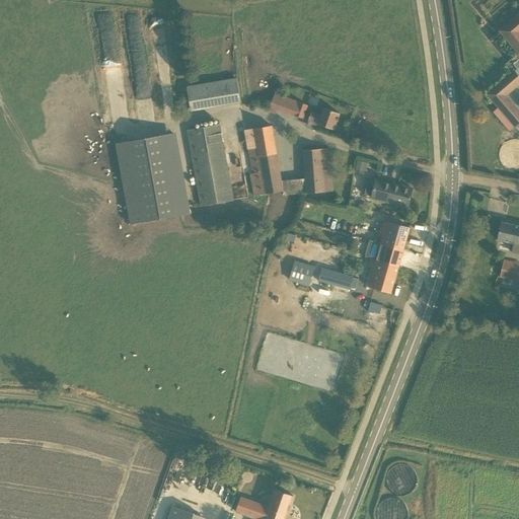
[(518,13),(499,30),(518,54),(518,13)]
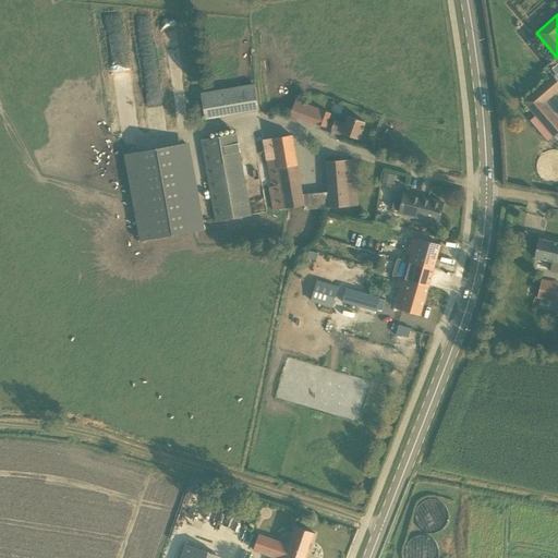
[(557,82),(553,76),(524,101),(554,136),(557,132),(557,120),(543,102),(557,89),(557,82)]
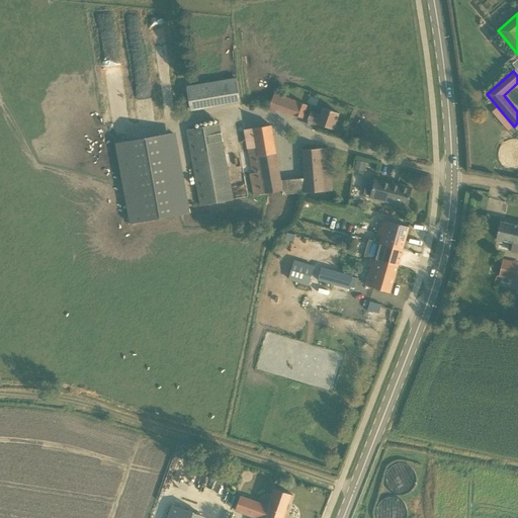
[(190,111),(240,102),(236,77),(186,86),(190,111)]
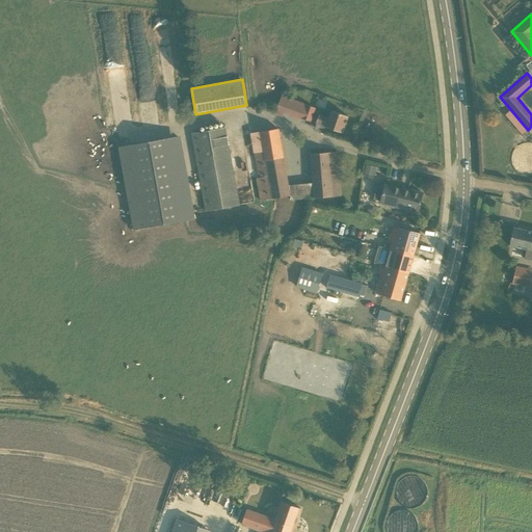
[(283,97),(275,114),(283,116),(284,112),(310,122),(315,108),(283,97)]
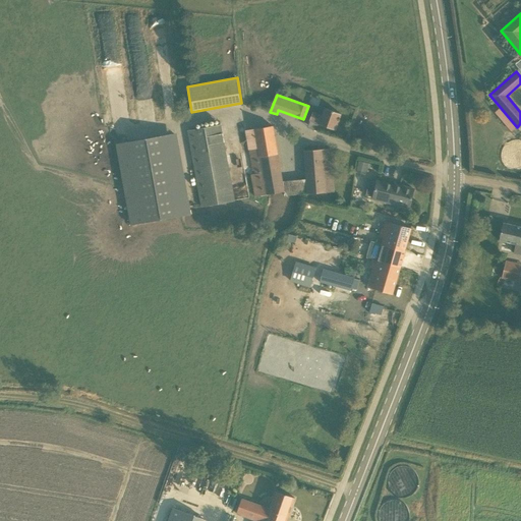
[(312,112),(309,120),(319,124),(335,130),(341,114),(325,108),(322,116),(312,112)]
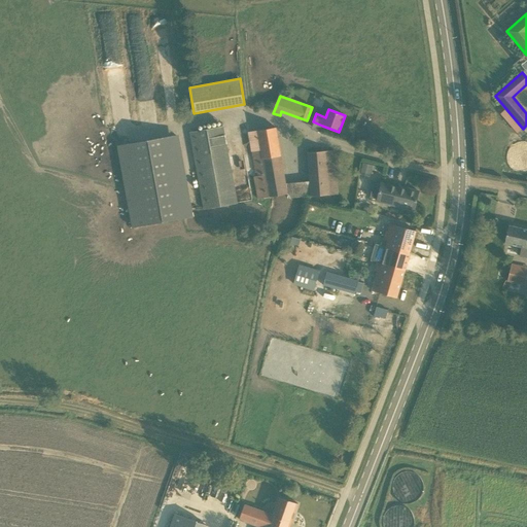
[(238,203),(223,126),(189,132),(203,210),(238,203)]
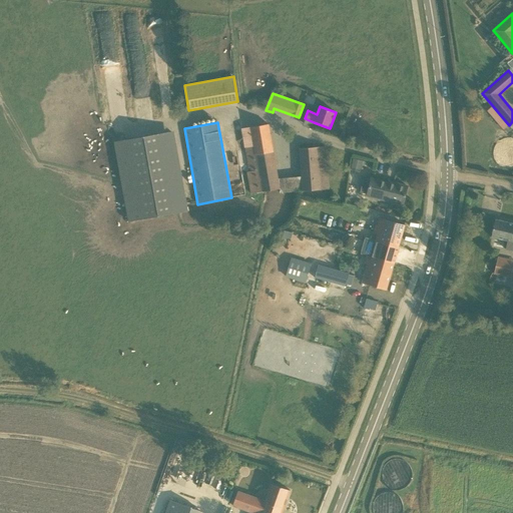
[(303,191),(329,189),(325,146),(300,148),(302,176),(278,178),(269,124),(250,127),(253,146),(245,147),(249,171),(247,172),(251,193),(279,189),(280,192),(303,191)]
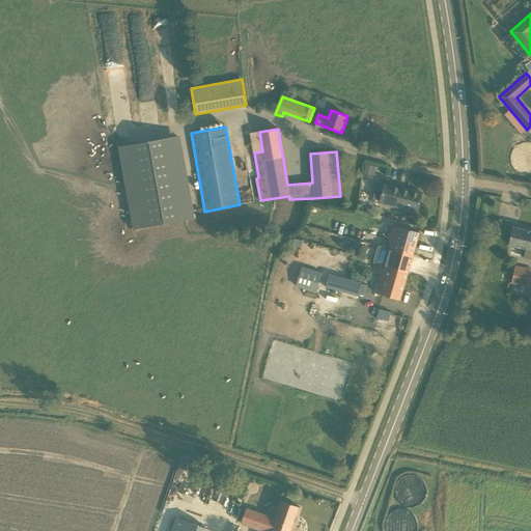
[(195,218),(179,136),(117,147),(133,229),(195,218)]
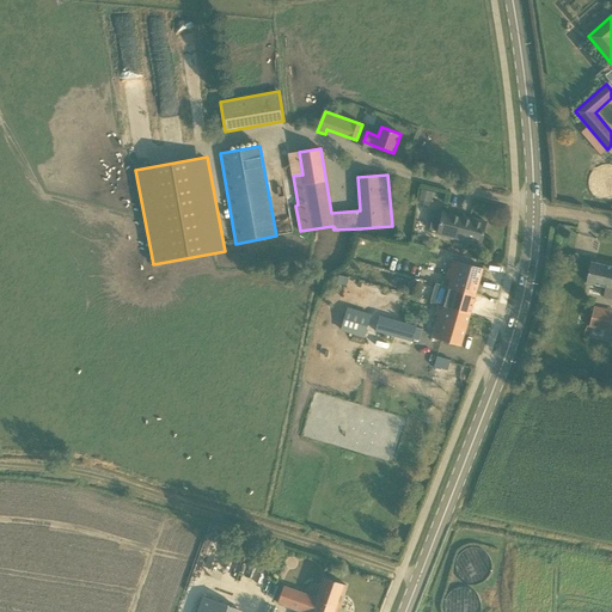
[(421,189),(417,202),(430,204),(432,197),(435,197),(436,193),(421,189)]
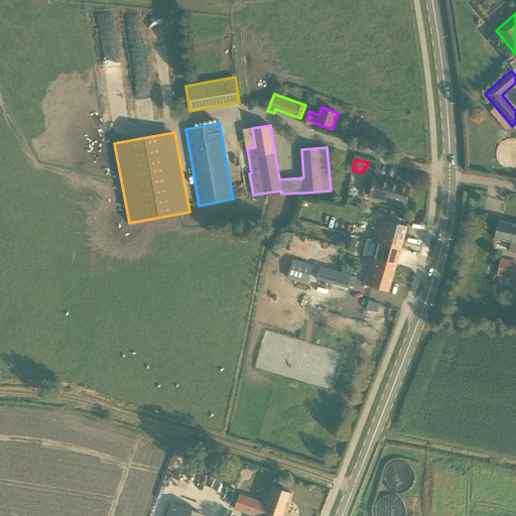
[(362,195),(405,206),(409,187),(395,184),(395,185),(373,179),(373,180),(366,178),(362,195)]
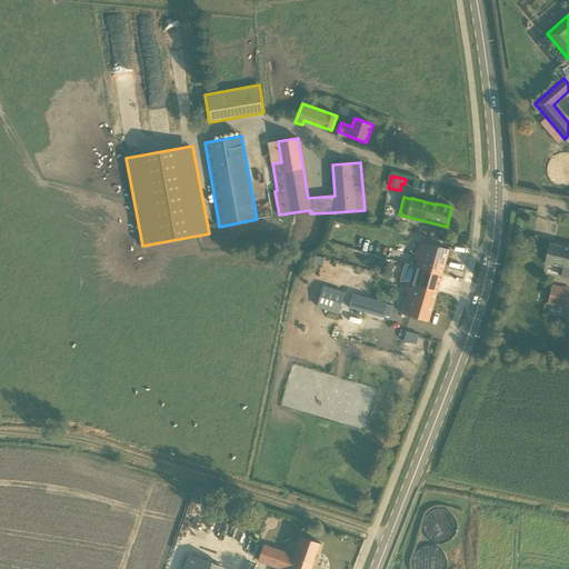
[(412,266),(441,275),(449,250),(428,245),(421,242),(419,250),(417,250),(412,266)]
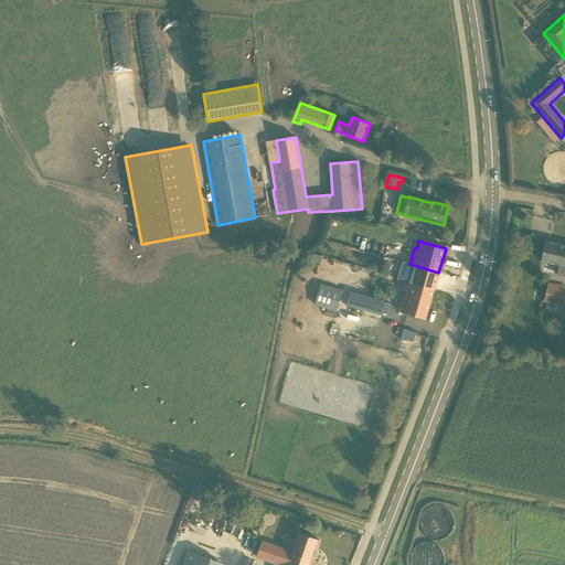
[(564,246),(545,242),(541,262),(558,265),(557,275),(564,276),(564,246)]
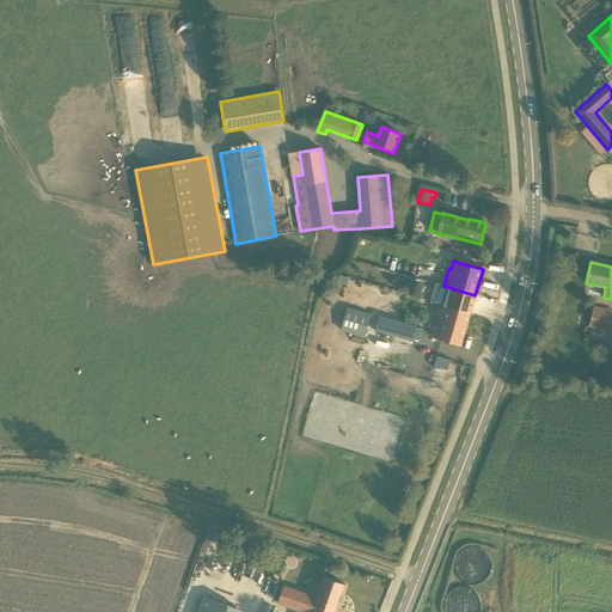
[(438,306),(470,314),(475,295),(444,286),(438,304),(438,306)]
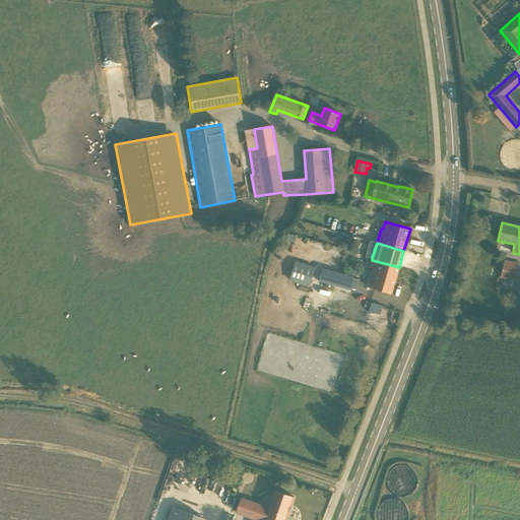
[(371,273),(395,280),(399,267),(372,260),(369,267),(372,268),(371,273)]
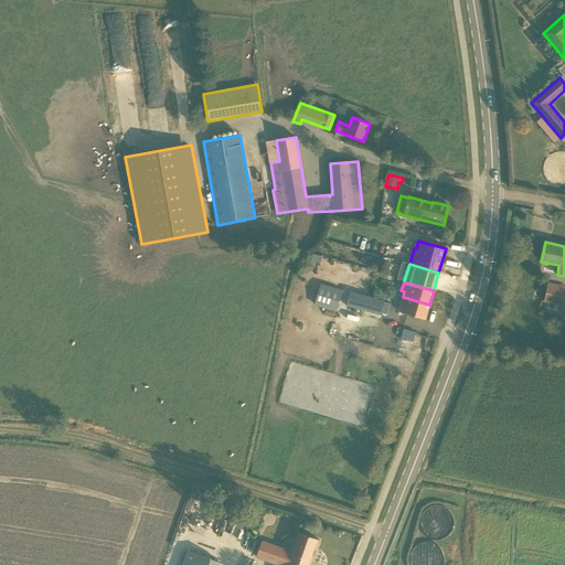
[(317,296),(315,306),(337,312),(339,302),(342,290),(320,284),(317,296)]
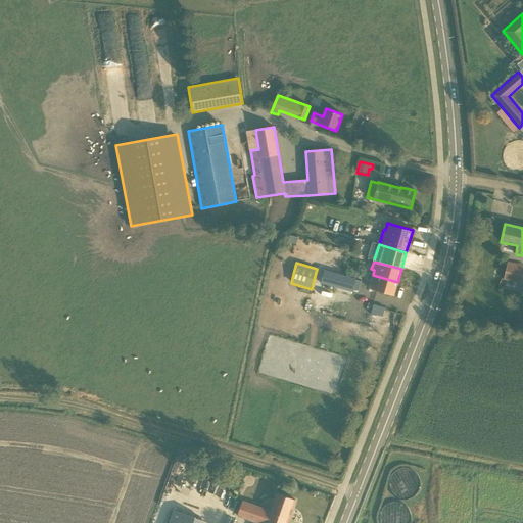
[(519,279),(522,267),(508,264),(505,276),(519,279)]
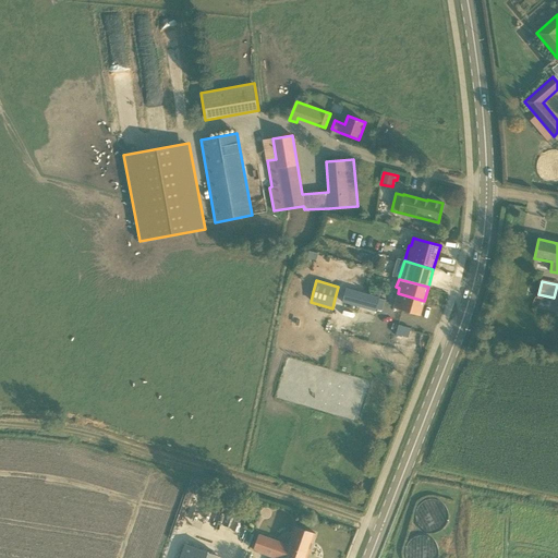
[(347,288),(342,302),(375,312),(376,308),(379,299),(379,298),(347,288)]
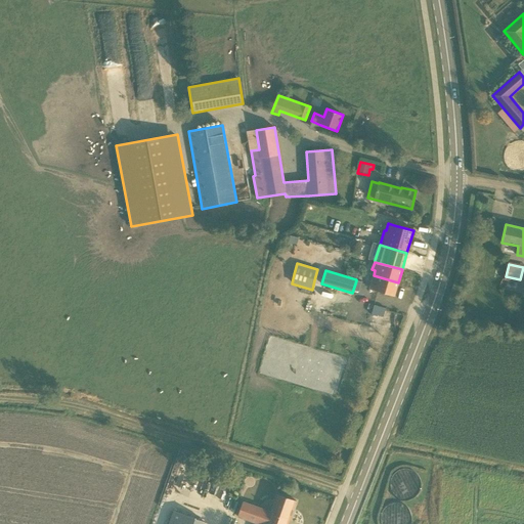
[(398,282),(374,275),(369,290),(394,296),(398,282)]
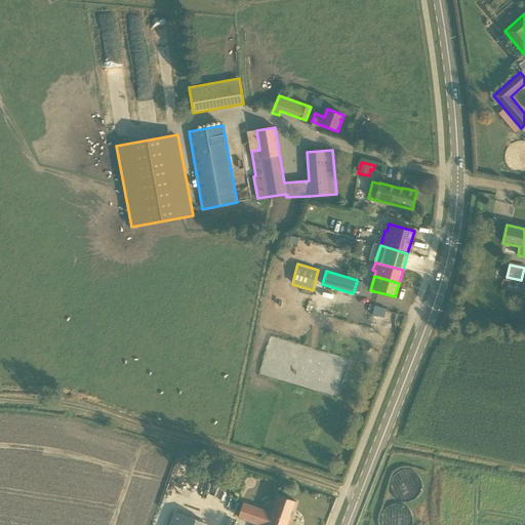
[(288,524),(296,501),(278,495),(272,513),(243,502),(238,518),(257,524),(288,524)]
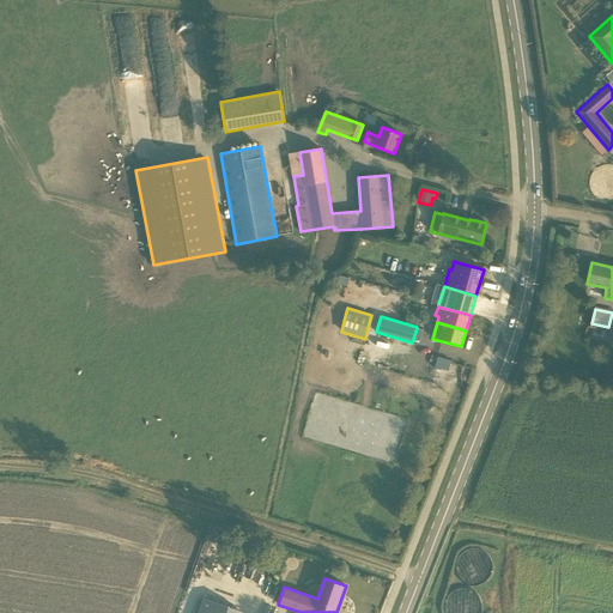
[(192,612),(235,612),(237,607),(199,595),(192,612)]
